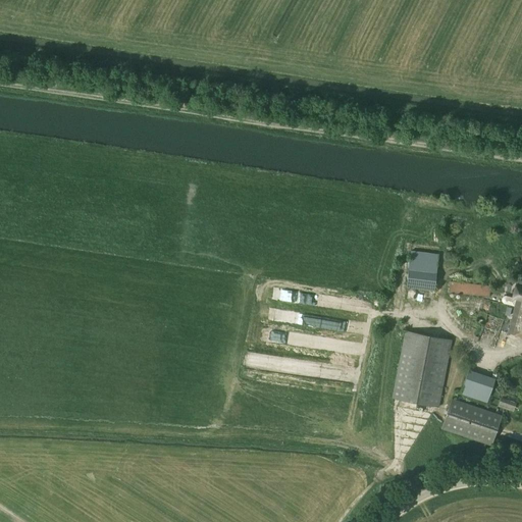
[(439,246),(412,243),(406,286),(434,291),(439,246)]
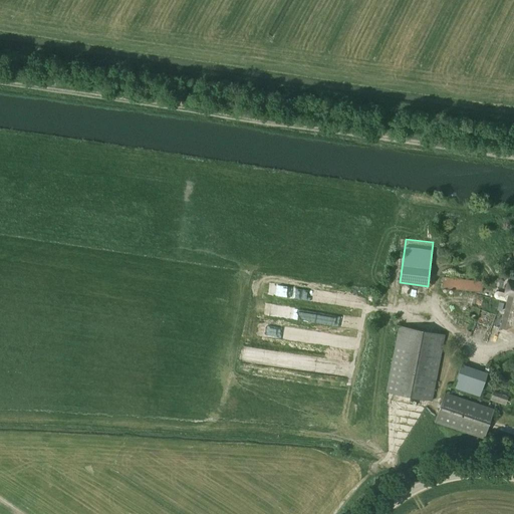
[(481,281),(444,277),(442,287),(480,291),(481,281)]
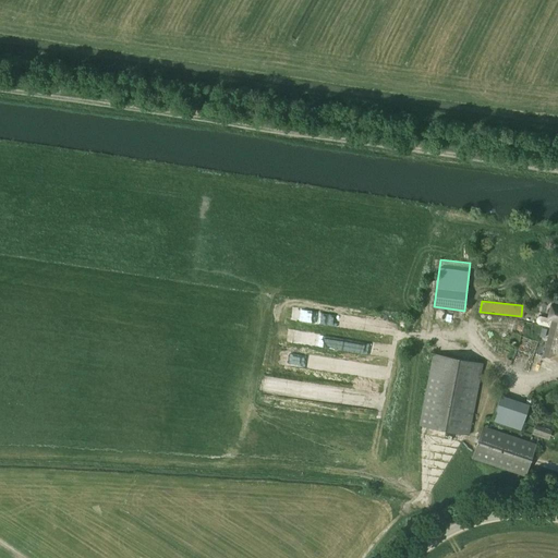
[(557,306),(552,305),(547,320),(553,322),(544,355),(557,359),(557,306)]
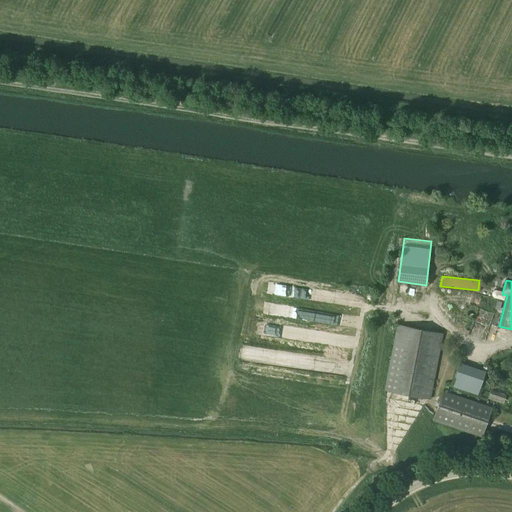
[(444,333),(398,324),(385,391),(431,400),(437,371),(438,361),(443,361),(449,334),(444,334),(444,333)]
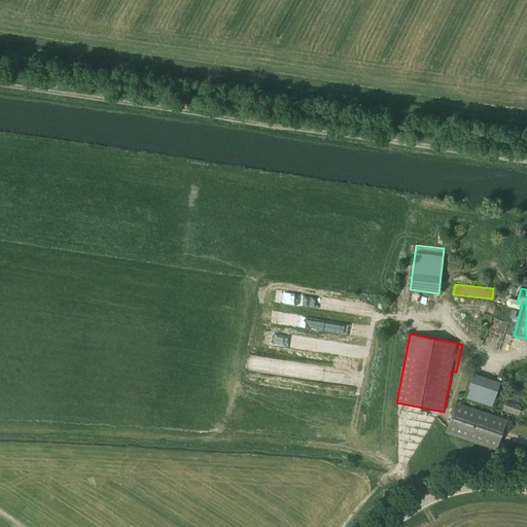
[(496,381),(472,373),(464,397),(492,407),(500,382),(501,378),(498,377),(496,381)]
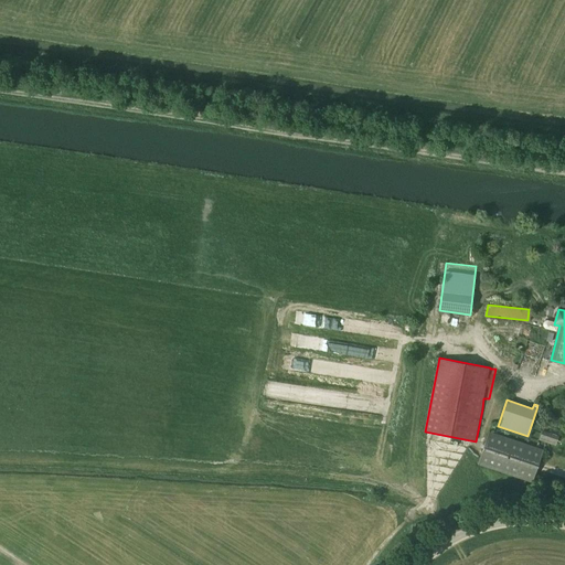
[(558,436),(542,430),(539,439),(556,445),(558,436)]
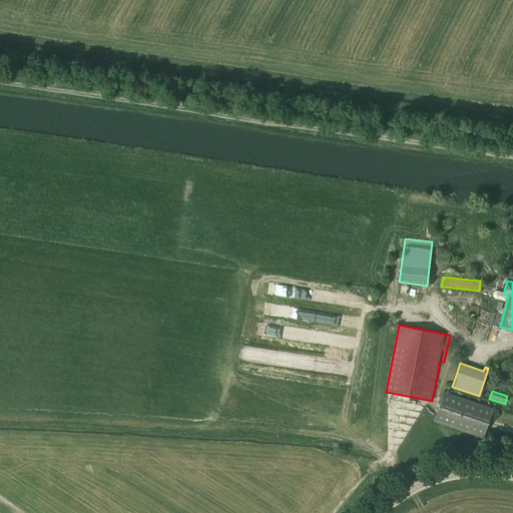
[(491,413),(443,397),(437,416),(485,432),(491,413)]
